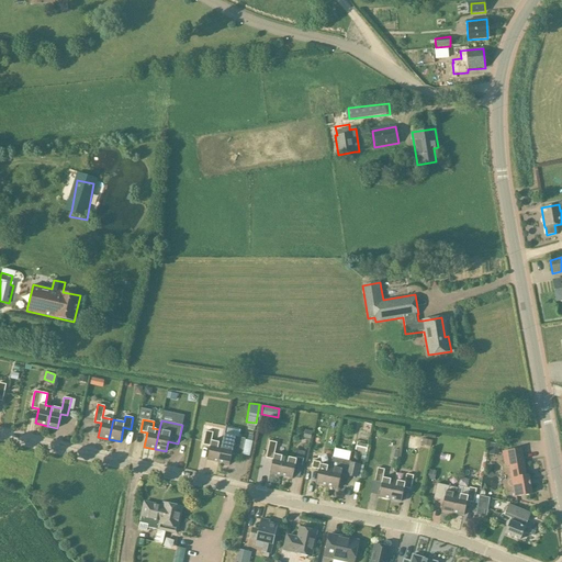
[(311,439),(312,431),(305,430),(303,438),(311,439)]
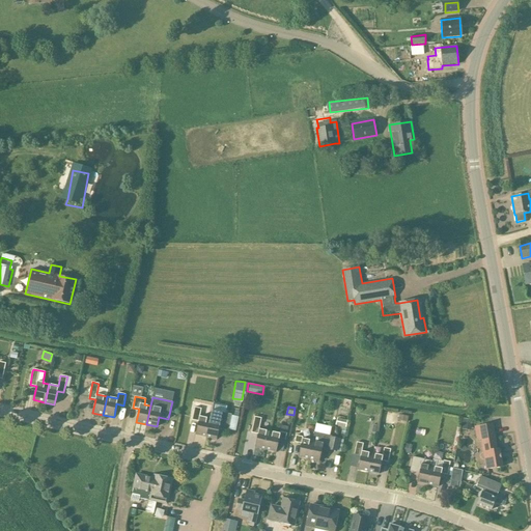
[(205,437),(210,419),(199,416),(201,409),(195,408),(192,420),(198,421),(195,435),(205,437)]
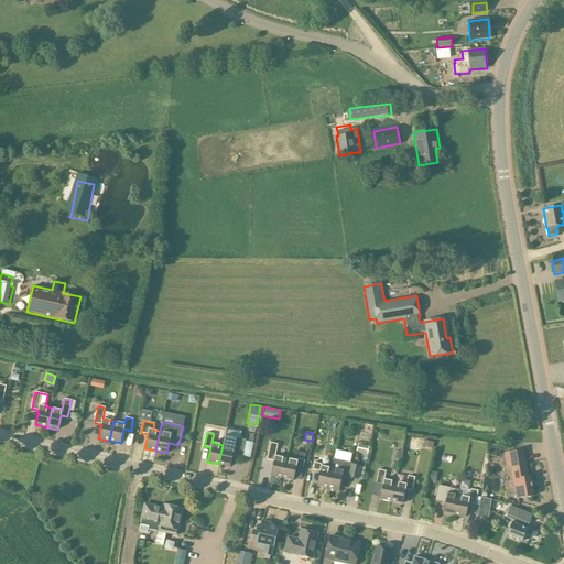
[(282,478),(286,458),(274,456),(278,444),(270,443),(267,459),(273,461),(270,475),(282,478)]
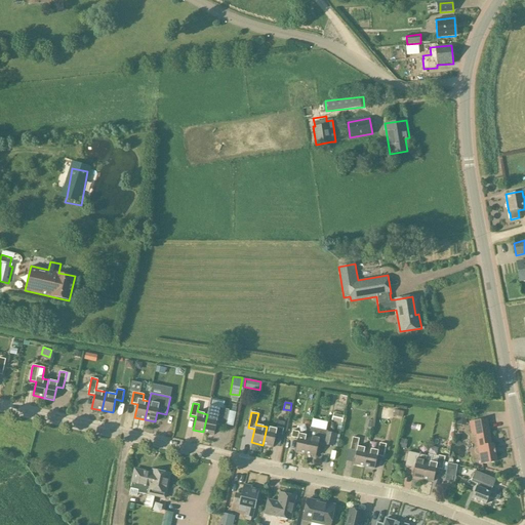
[(341,422),(344,415),(333,413),(331,420),(341,422)]
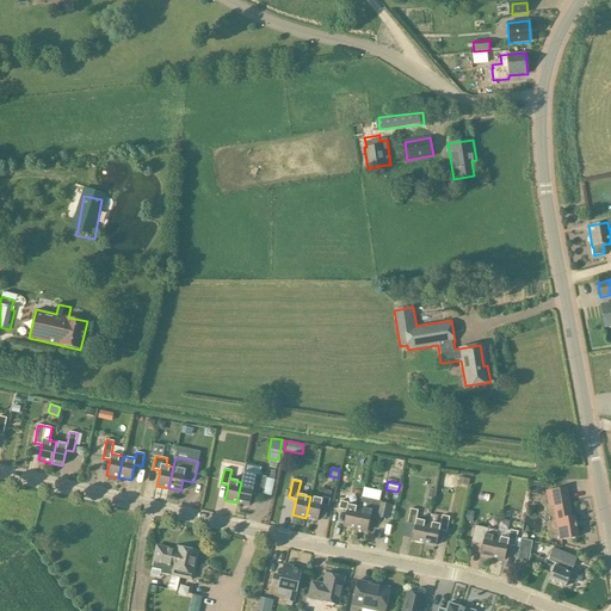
[(241,482),(236,503),(250,506),(253,491),(260,492),(261,485),(254,482),(253,485),(241,482)]
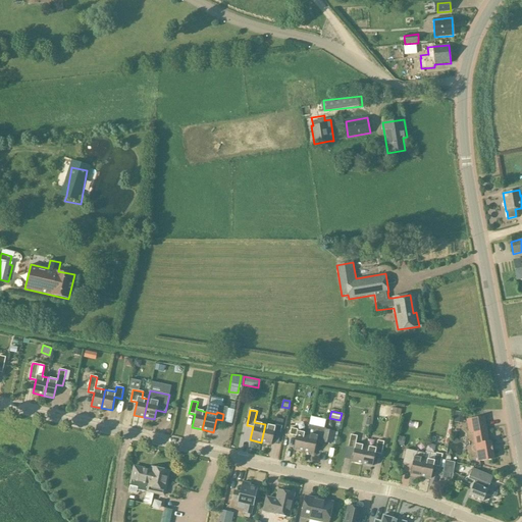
[(463,423),(464,413),(456,412),(454,422),(463,423)]
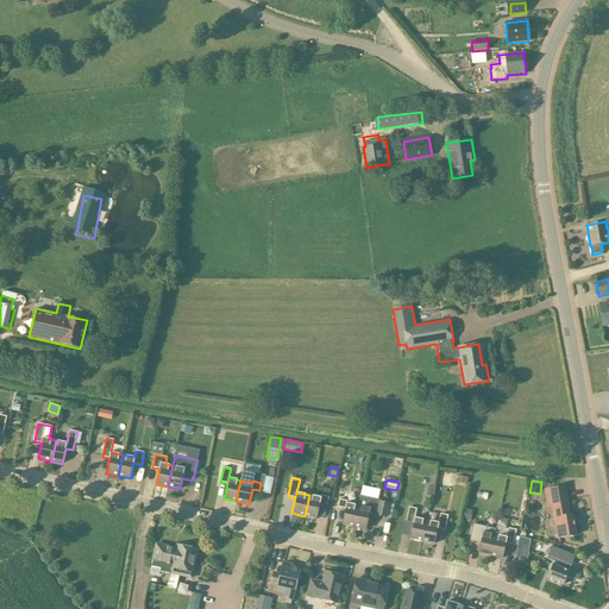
[(567,500),(567,496),(565,485),(544,489),(546,504),(552,504),(554,518),(558,539),(576,535),(572,514),(570,515),(567,500)]
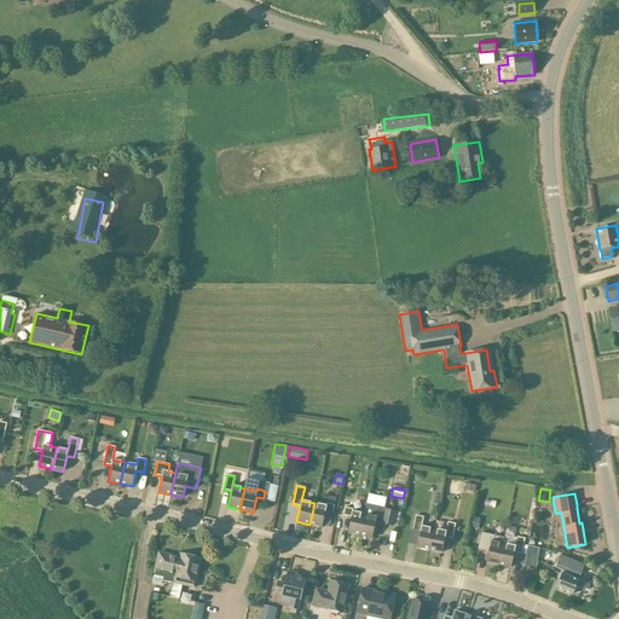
[(314,503),(310,525),(322,527),(322,526),(329,527),(334,505),(327,504),(327,505),(314,503)]
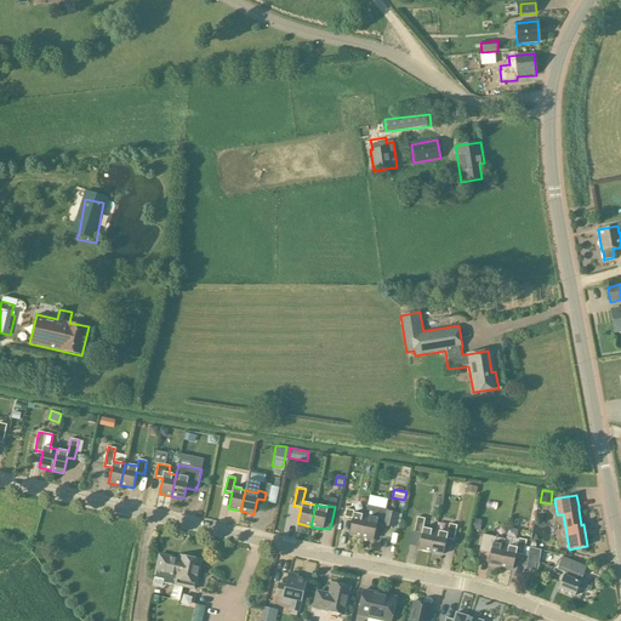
[(365,516),(360,536),(374,540),(376,524),(383,525),(383,527),(393,529),(394,528),(399,529),(403,514),(397,513),(387,511),(387,510),(369,506),(366,516),(365,516)]
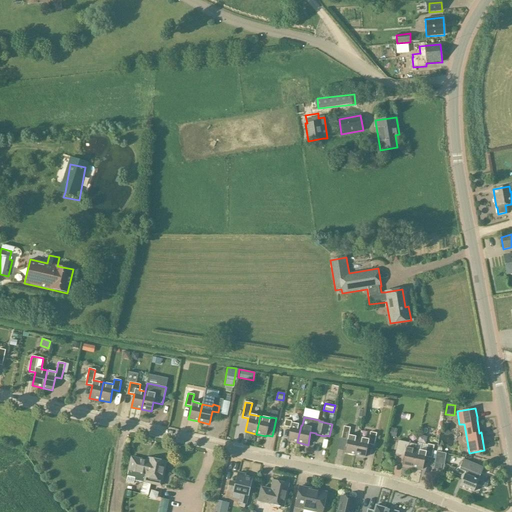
[(297,442),(301,425),(291,423),(292,421),(285,420),(284,426),(290,427),(287,440),(297,442)]
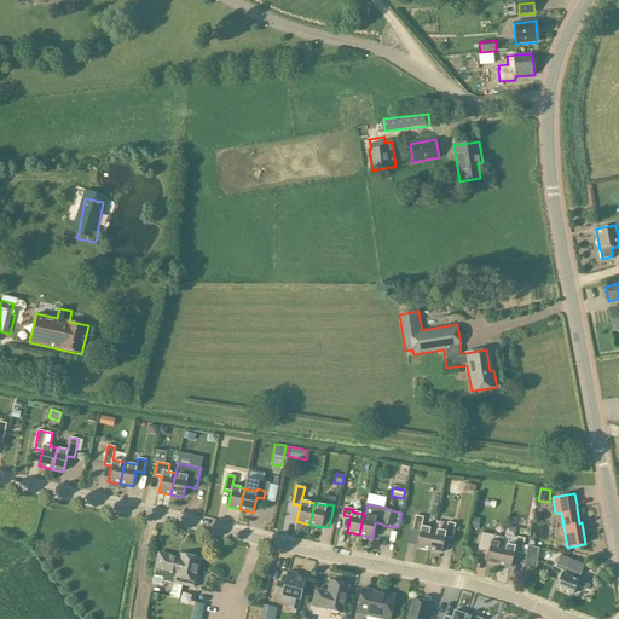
[(429,550),(433,528),(422,526),(424,518),(416,515),(412,531),(420,533),(417,548),(429,550)]
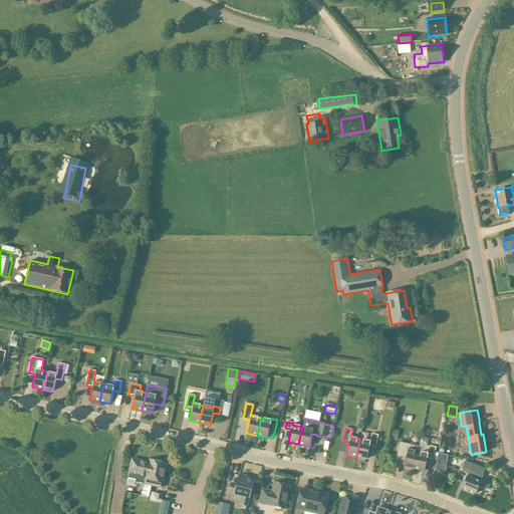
[(359,439),(356,457),(366,459),(369,446),(375,447),(376,441),(377,435),(371,433),(370,441),(359,439)]
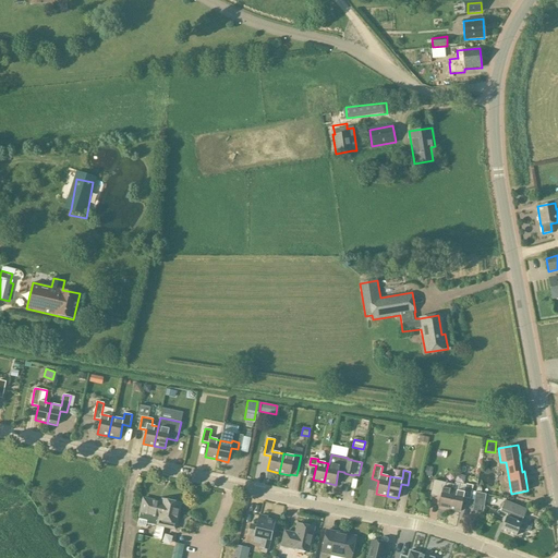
[(449,509),(453,489),(450,489),(443,487),(445,476),(438,474),(434,490),(441,493),(438,507),(449,509)]
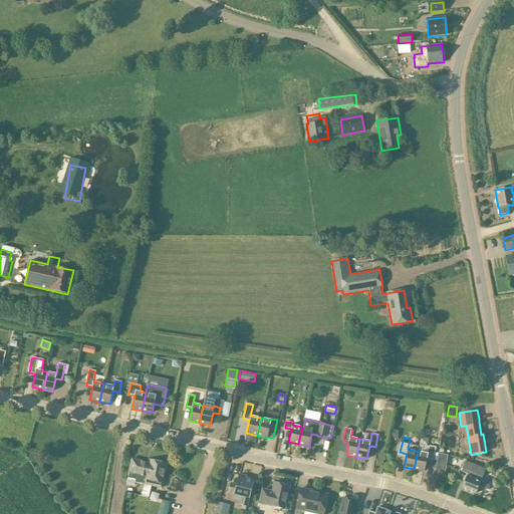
[(418,451),(414,469),(424,471),(427,458),(433,460),(436,447),(429,446),(428,454),(421,452),(418,451)]
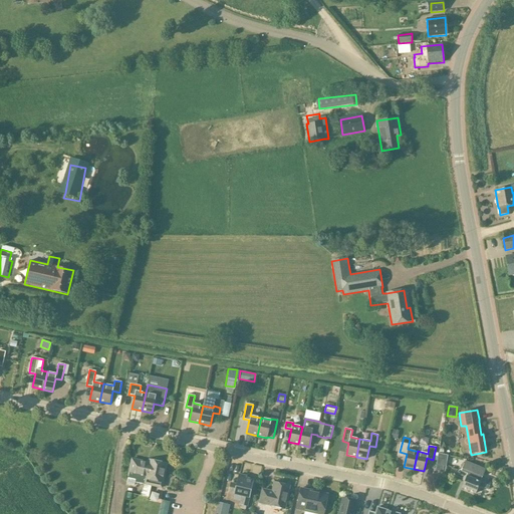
[(149,463),(133,460),(127,484),(135,486),(136,483),(146,485),(163,488),(166,471),(168,464),(150,460),(149,463)]
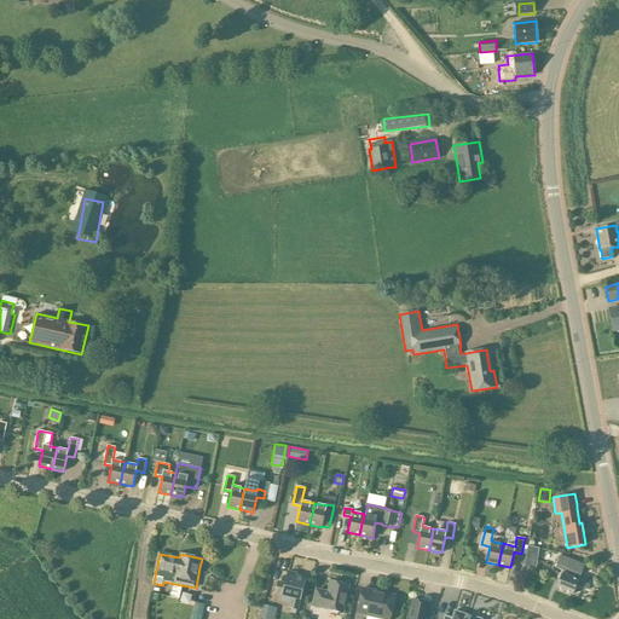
[(580,577),(585,565),(561,555),(555,568),(563,571),(562,574),(561,573),(556,588),(561,590),(567,593),(572,595),(576,585),(588,590),(591,582),(580,577)]
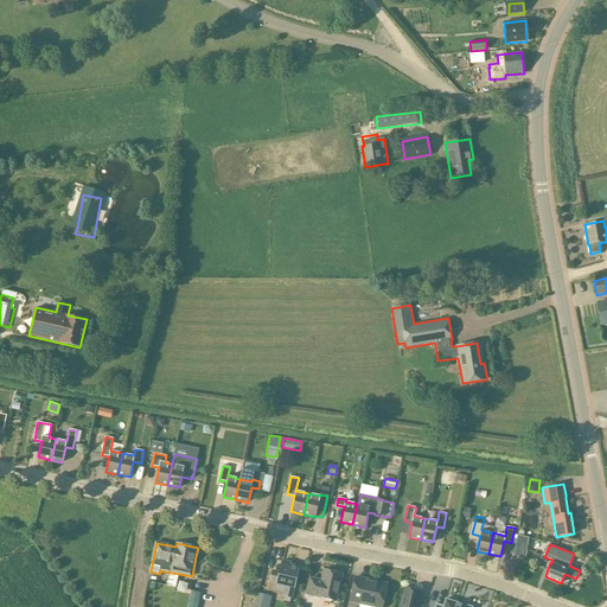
[(294,587),(299,567),(289,564),(291,562),(282,561),(280,572),(273,569),(269,582),(285,586),(282,596),(285,596),(283,601),(289,602),(291,599),(293,599),(295,587),(294,587)]
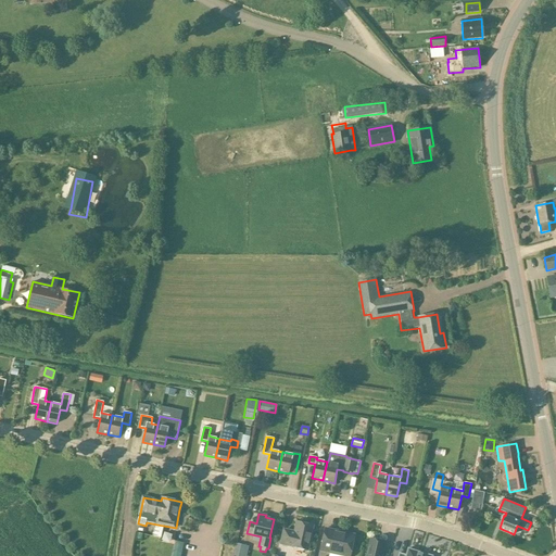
[(307,551),(313,526),(297,522),(294,532),(283,530),(280,544),(291,546),(307,551)]
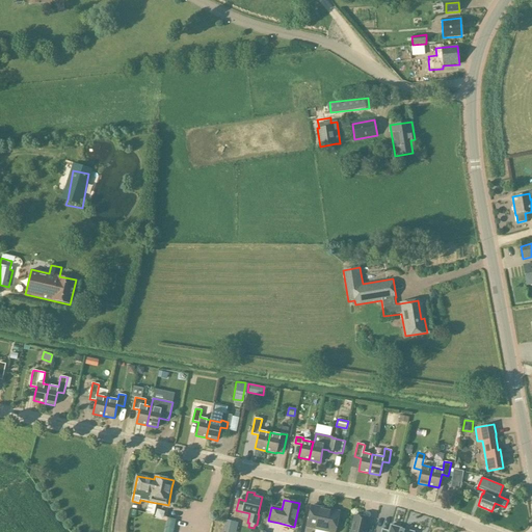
[(328,510),(321,509),(321,508),(311,506),(307,527),(317,529),(317,528),(335,531),(334,531),(335,531),(340,512),(328,509),(328,510)]
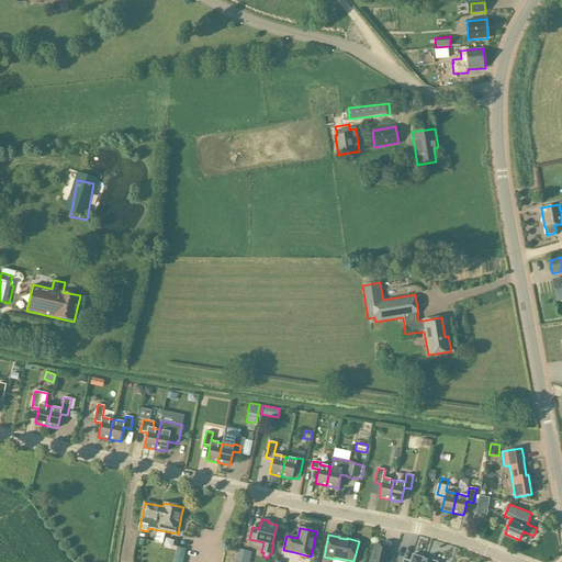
[(171,547),(172,539),(164,538),(164,547),(171,547)]
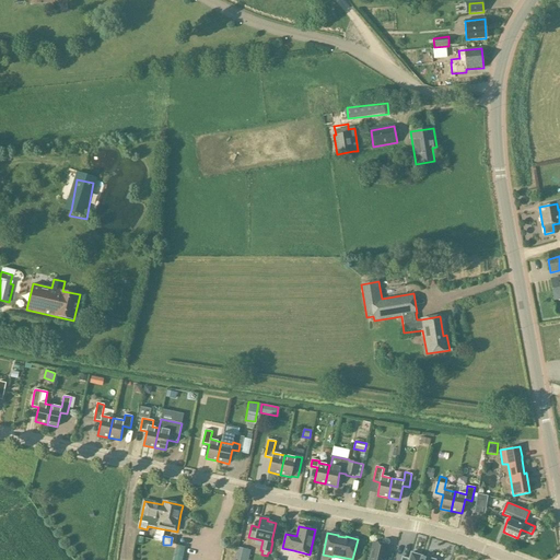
[(224,548),(228,547),(229,544),(228,540),(224,539),(221,540),(219,544),(221,547),(224,548)]
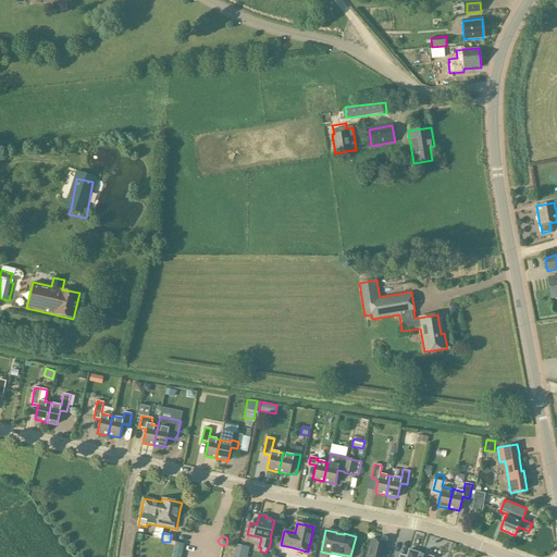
[(382,556),(386,543),(370,539),(364,556),(382,556)]
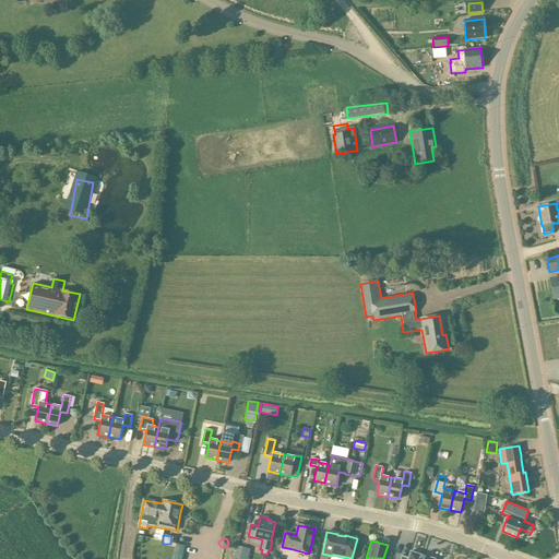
[(248,558),(251,549),(238,546),(235,558),(248,558)]
